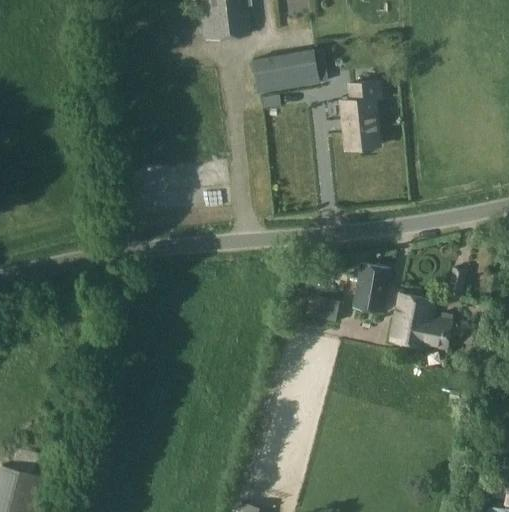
[(246,0),(197,0),(202,39),(246,34),(243,5),(247,4),(246,0)]
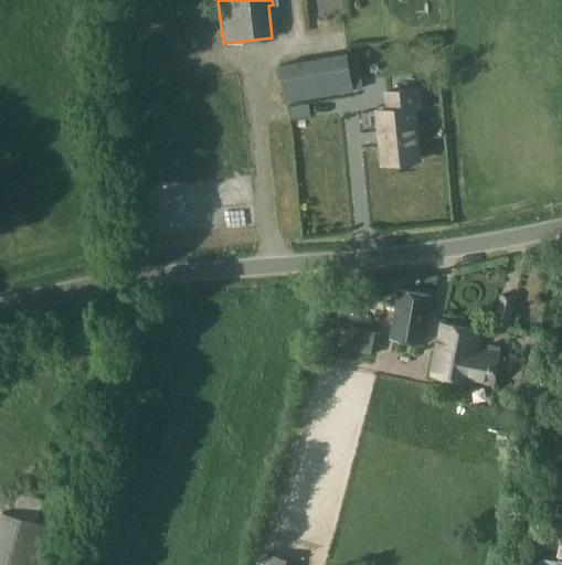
[(419,108),(416,89),(384,93),(386,109),(372,112),(379,166),(417,161),(412,108),(419,108)]
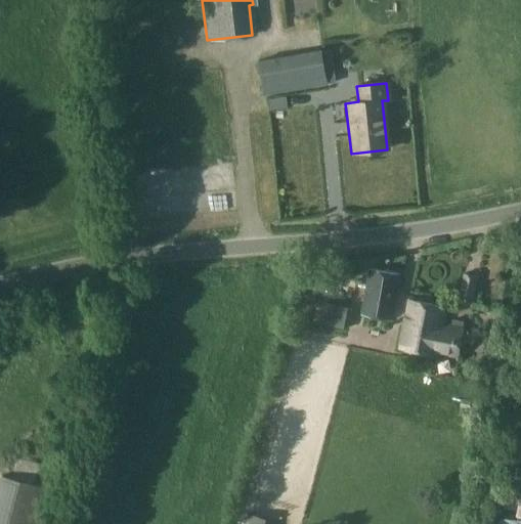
[(396,275),(368,270),(360,314),(388,319),(396,275)]
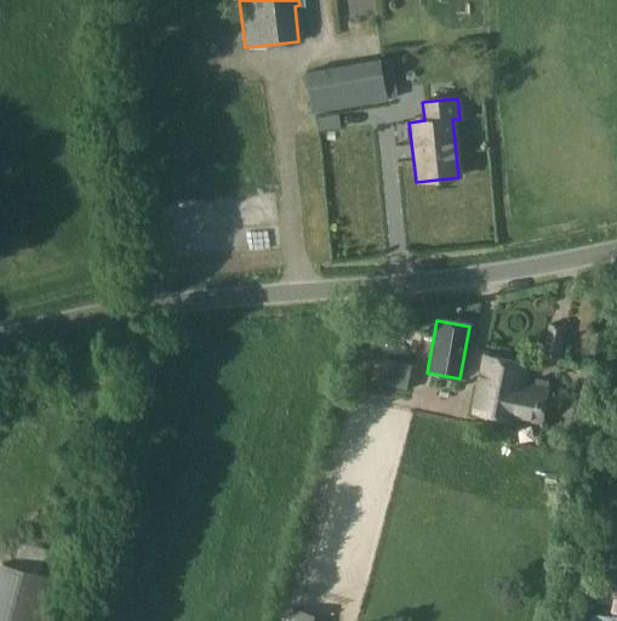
[(540,355),(556,359),(561,331),(544,328),(540,355)]
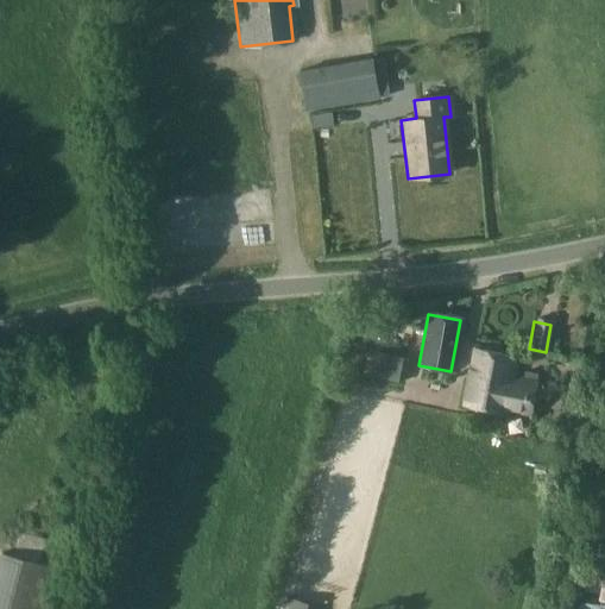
[(510,378),(514,358),(472,351),(462,405),(503,412),(503,410),(528,414),(533,383),(510,378)]
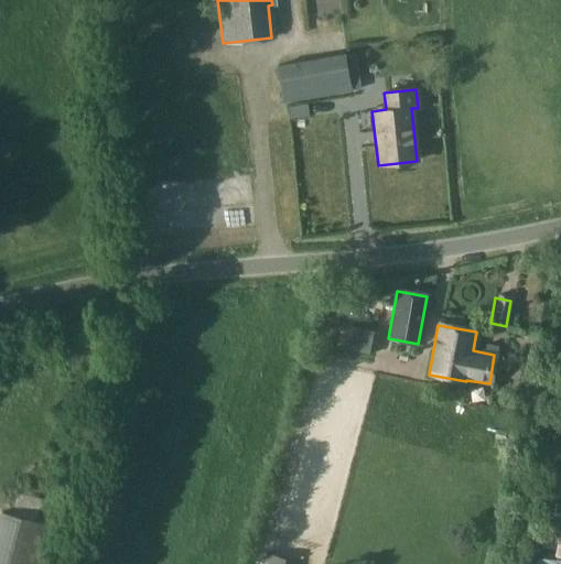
[(38,563),(47,525),(0,513),(0,563),(38,563)]
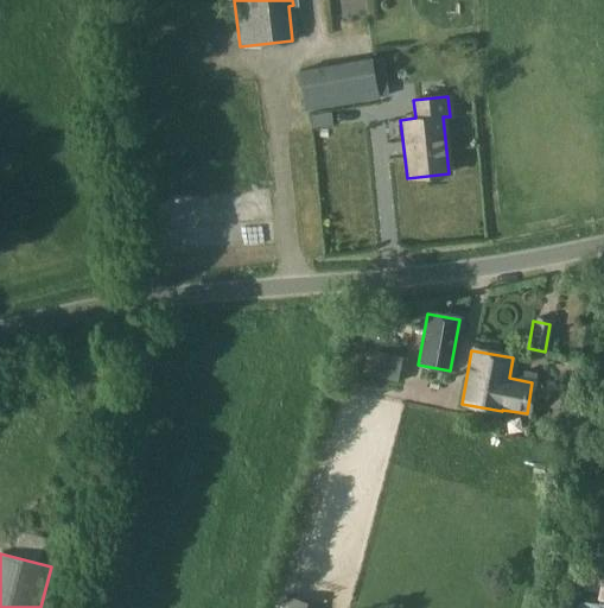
[(312,607),(313,606),(313,605),(286,596),(281,607),(312,607)]
